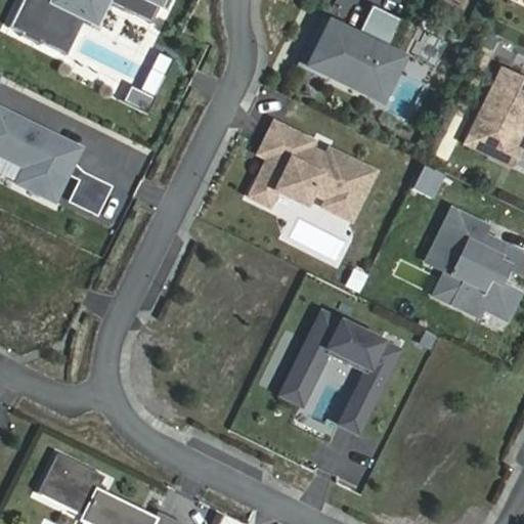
[(22,0),(8,28),(57,52),(67,33),(61,31),(71,12),(84,18),(96,25),(106,3),(130,14),(131,12),(151,22),(162,0),(22,0)]
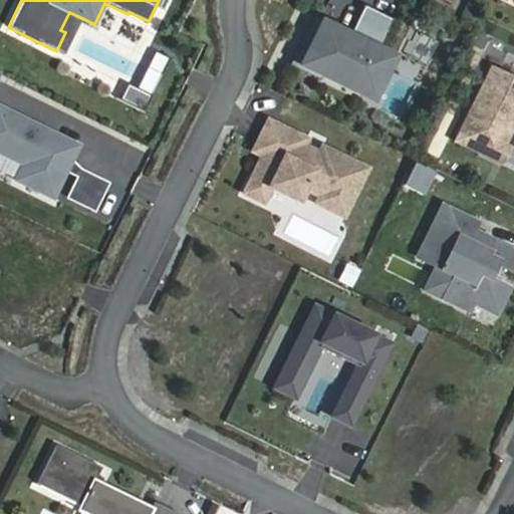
[(364,6),(355,24),(384,39),(394,20),(364,6)]
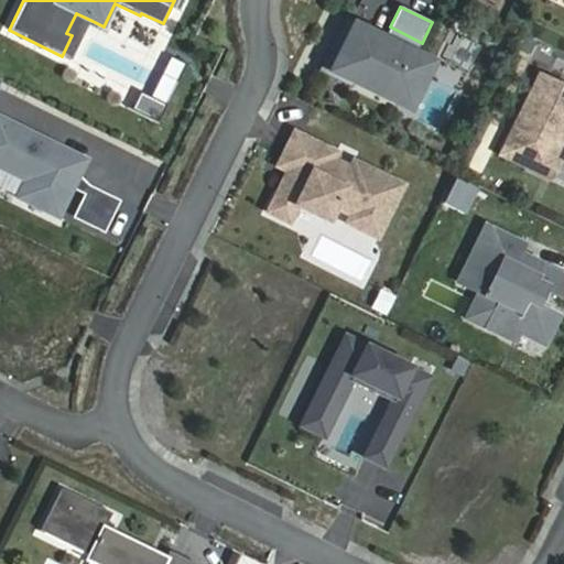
[(71,61),(90,20),(76,13),(66,33),(72,35),(62,56),(71,61)]
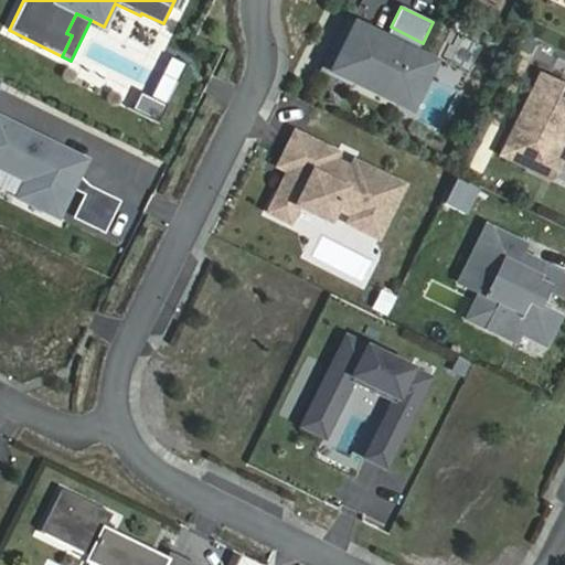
[(319,72),(352,88),(354,84),(331,72),(355,24),(384,40),(386,34),(348,16),(319,72)]
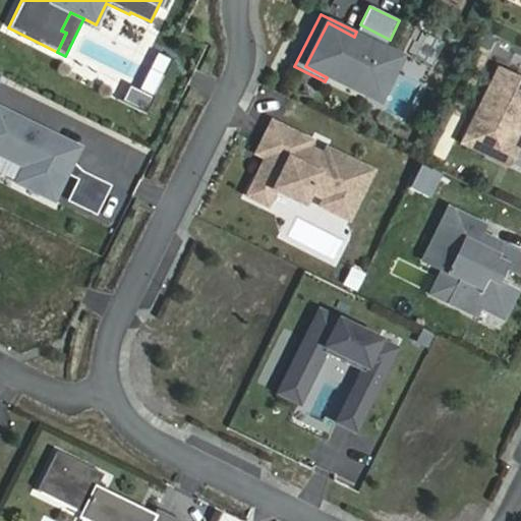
[(354,37),(328,22),(305,66),(327,77),(366,97),(389,53),(385,51),(390,40),(360,24),(356,32),(354,37)]
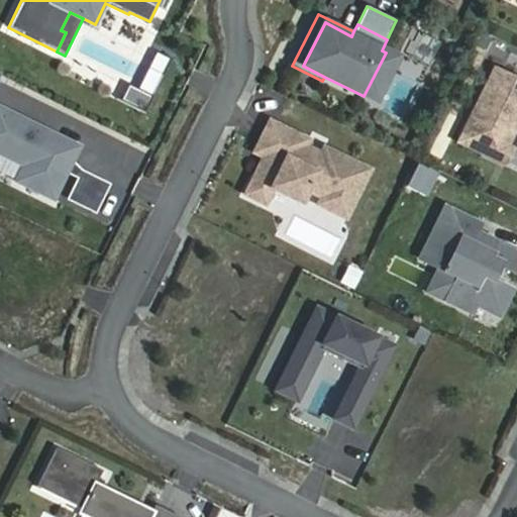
[(386,53),(364,96),(375,101),(397,58),(386,53)]
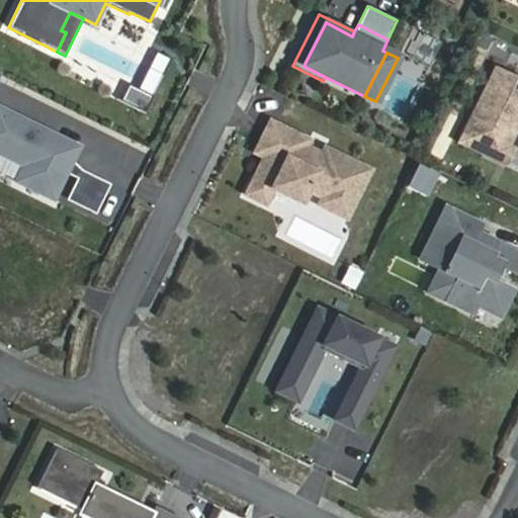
[(517,80),(496,70),(459,144),(484,156),(491,141),(508,149),(517,128),(517,80)]
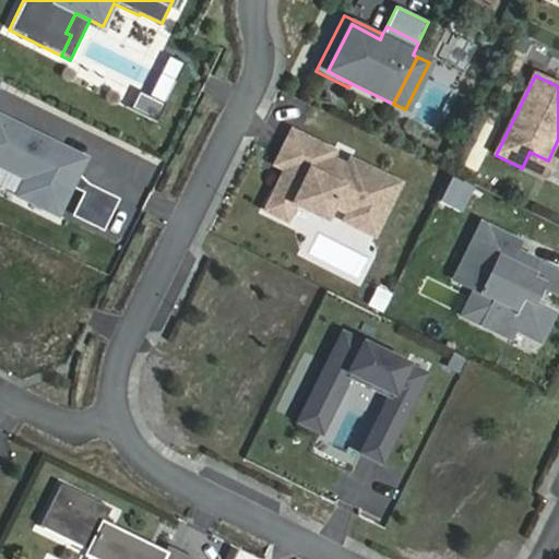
[(19,195),(58,215),(74,181),(49,168),(59,146),(0,117),(0,165),(27,179),(19,195)]
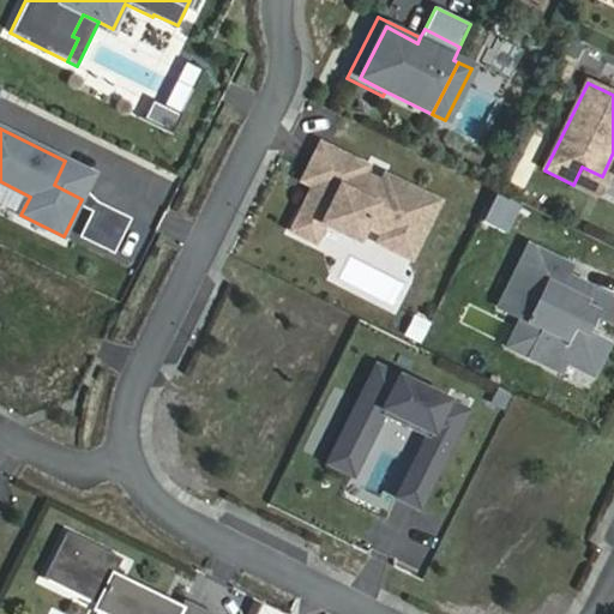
[(308,198),(293,232),(314,242),(324,224),(357,241),(365,226),(383,235),(378,244),(410,259),(438,203),(385,178),(381,185),(362,175),(366,168),(320,145),(304,181),(314,187),(321,191),(317,202),(308,198)]
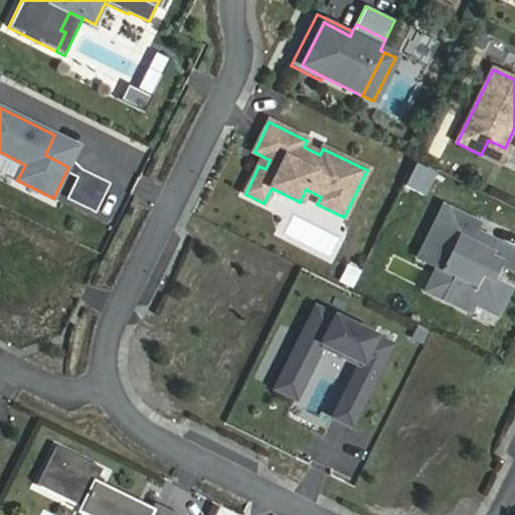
[(488,140),(481,155),(503,166),(510,151),(505,148),(488,140)]
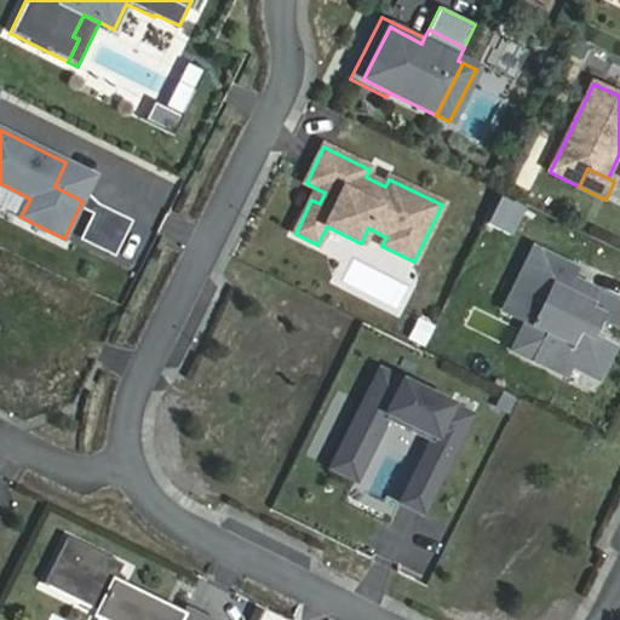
[(317,189),(311,200),(320,204),(325,193),(317,189)]
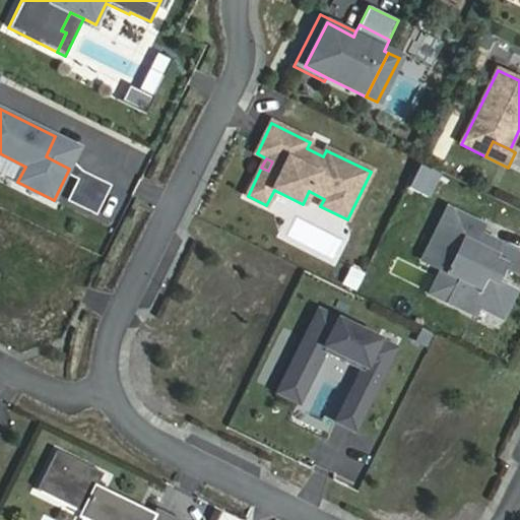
[(448,210),(423,262),(442,271),(459,280),(448,303),(473,316),(478,307),(501,318),(514,291),(495,282),(502,268),(516,275),(519,266),(519,256),(477,236),(481,226),(448,210)]
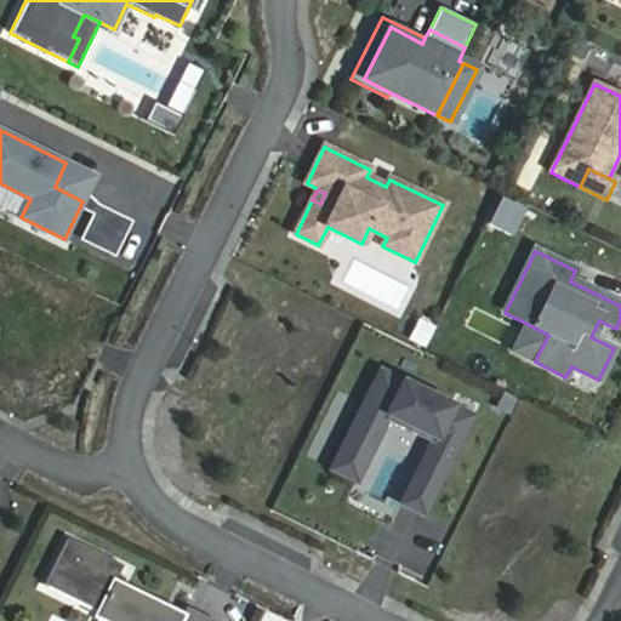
[(417,319),(409,342),(426,348),(434,325),(417,319)]
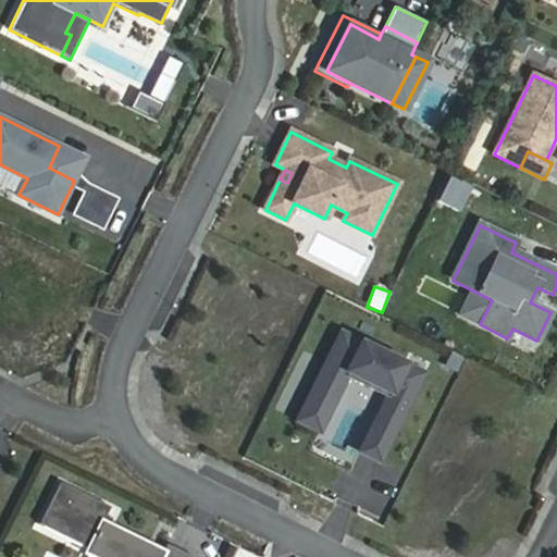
[(492,300),(473,291),(461,316),(480,324),(492,300)]
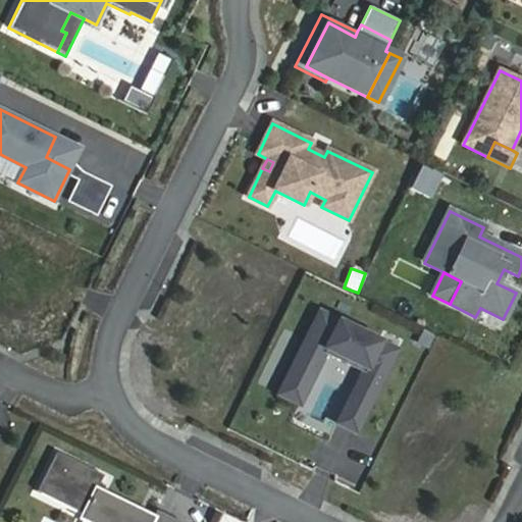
[(363,372),(349,401),(366,409),(396,350),(319,313),(289,376),(308,385),(324,353),(330,351),(361,365),(363,372)]
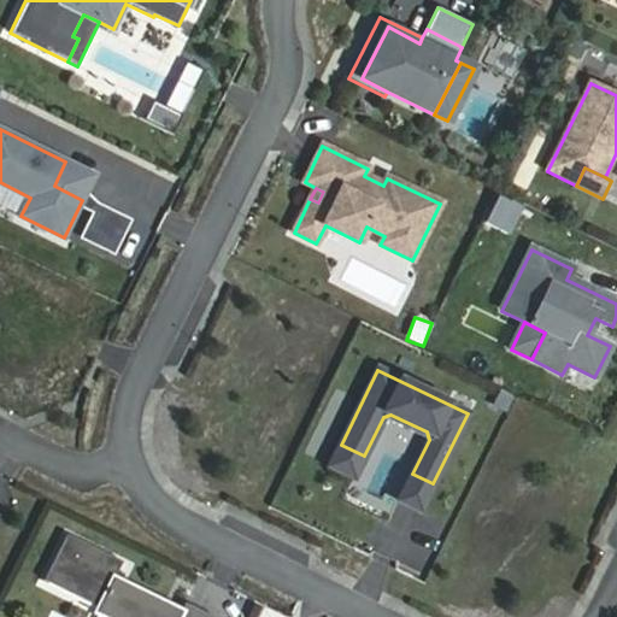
[(330,466),(353,477),(364,456),(341,445),(330,466)]
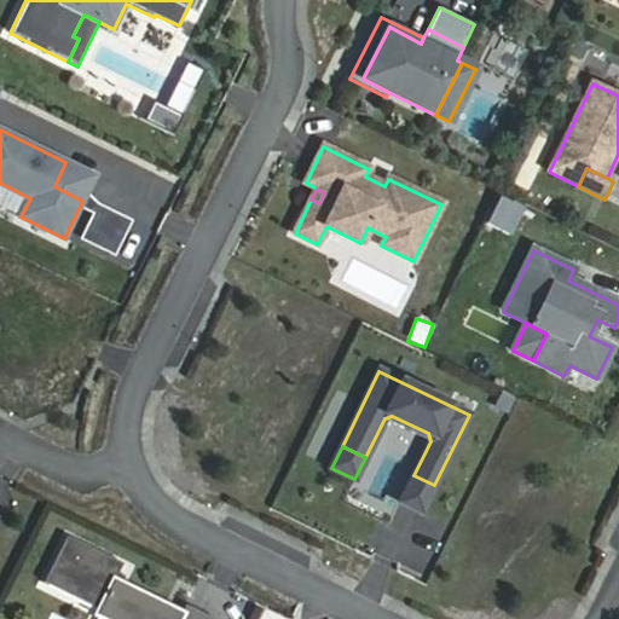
[(400,502),(421,512),(434,485),(414,475),(400,502)]
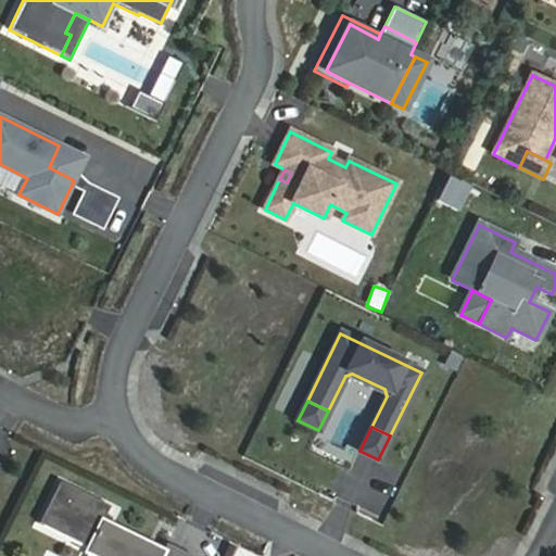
[(102,521),(110,506),(61,481),(39,525),(87,547),(85,553),(91,555),(191,555),(166,543),(163,552),(102,521)]
